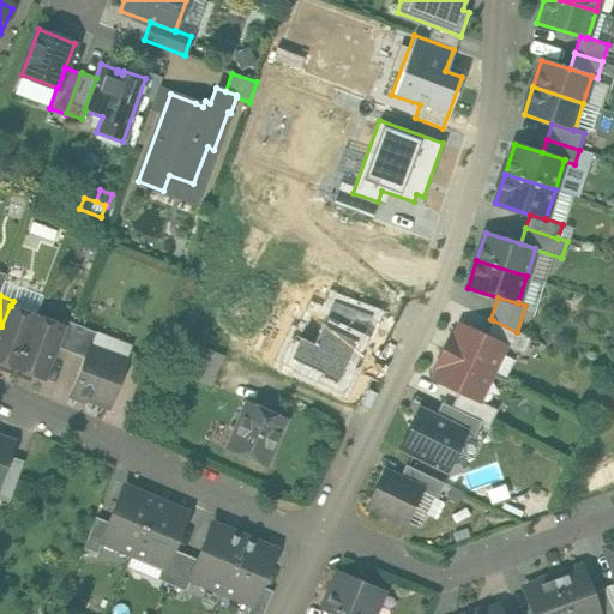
[(333,302),(324,325),(356,341),(360,342),(372,315),(333,302)]
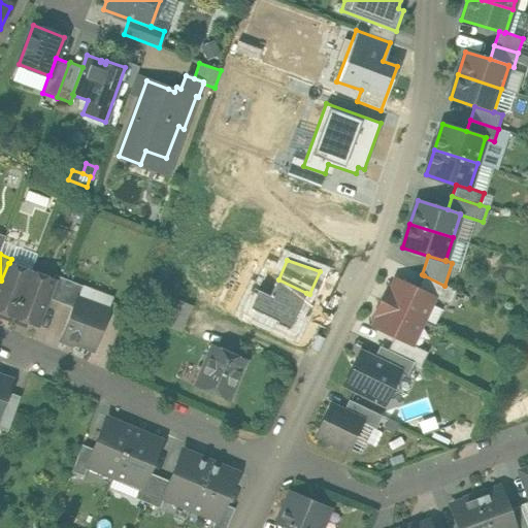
[(1,281),(0,285),(0,310),(13,317),(31,271),(9,263),(8,263),(1,281)]
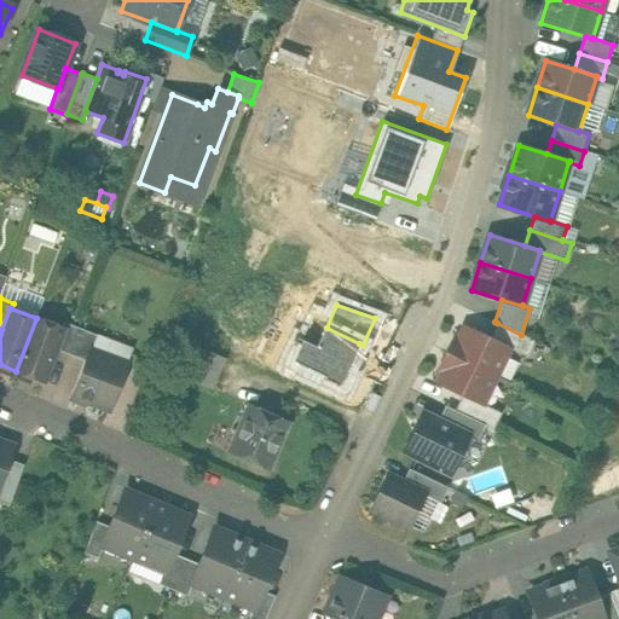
[(36,318),(16,371),(42,381),(55,348),(62,328),(61,328),(36,318)]
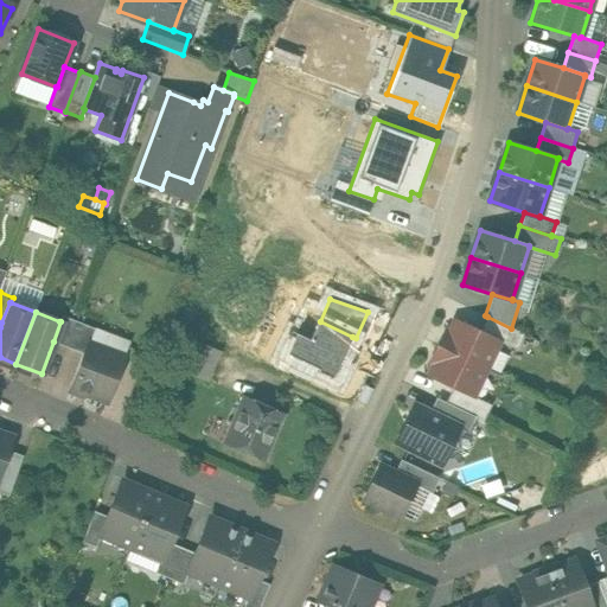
[(76,321),(62,315),(59,321),(61,321),(53,342),(66,347),(76,321)]
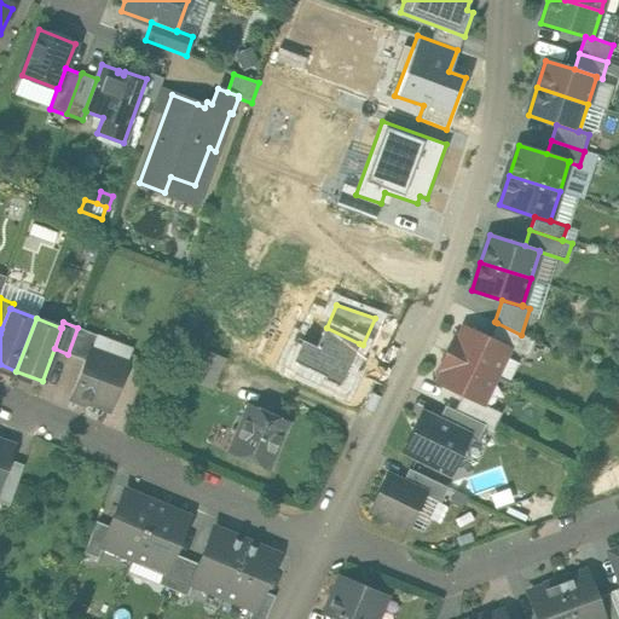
[(521,335),(497,323),(490,339),(509,348),(528,357),(536,341),(521,335)]
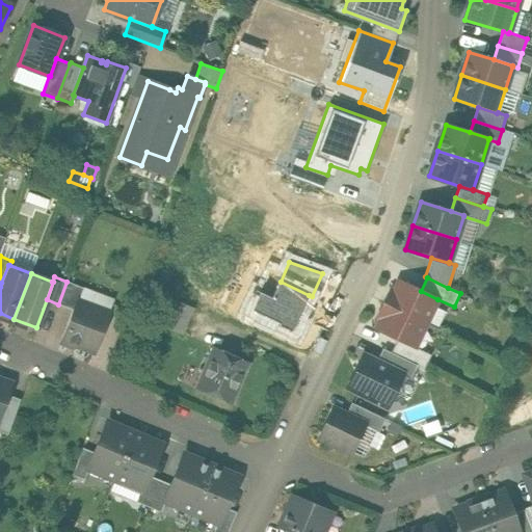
[(421,291),(399,281),(394,291),(390,290),(383,302),(426,323),(437,299),(421,291)]
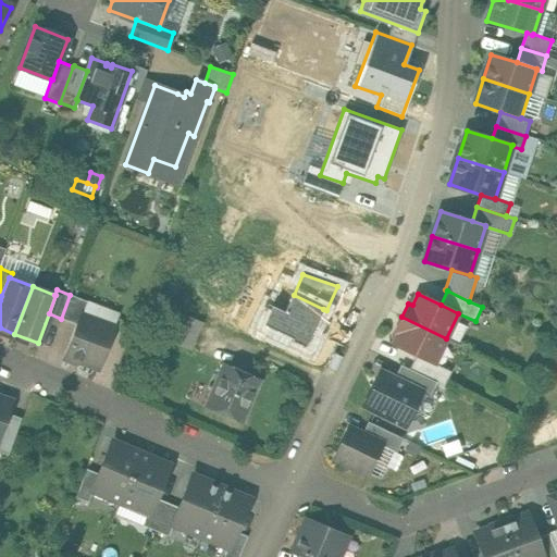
[(70,295),(61,319),(77,324),(81,314),(82,316),(87,301),(70,295)]
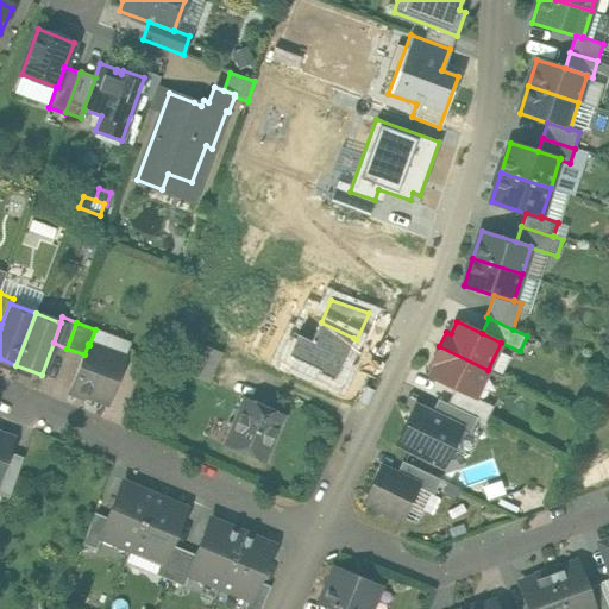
[(353,338),(321,322),(312,341),(294,333),(282,358),(339,385),(351,362),(356,363),(360,351),(349,346),(353,338)]
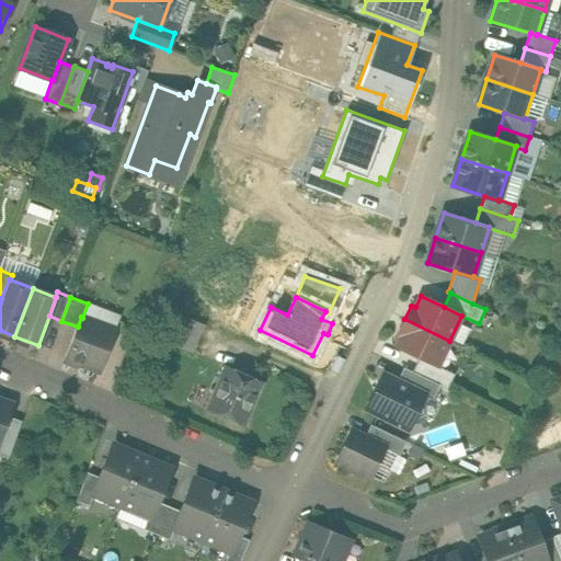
[(205,324),(174,311),(162,340),(193,353),(205,324)]
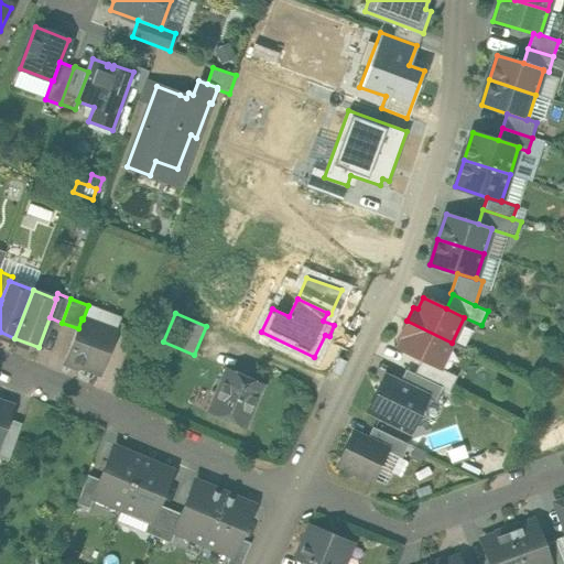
[(83,320),(82,318),(78,328),(66,360),(99,372),(115,332),(83,320)]
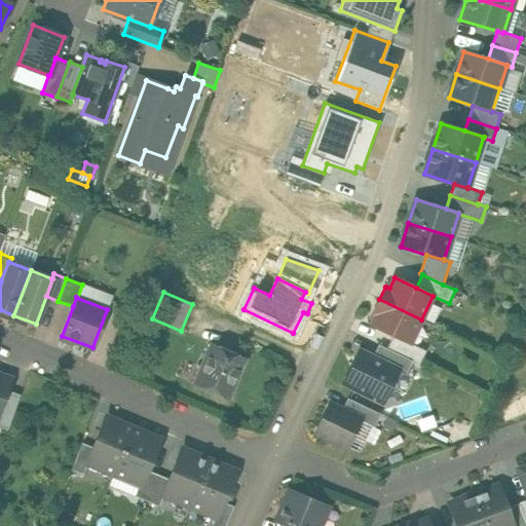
[(421,320),(379,299),(373,312),(377,314),(371,326),(393,336),(410,343),(421,320)]
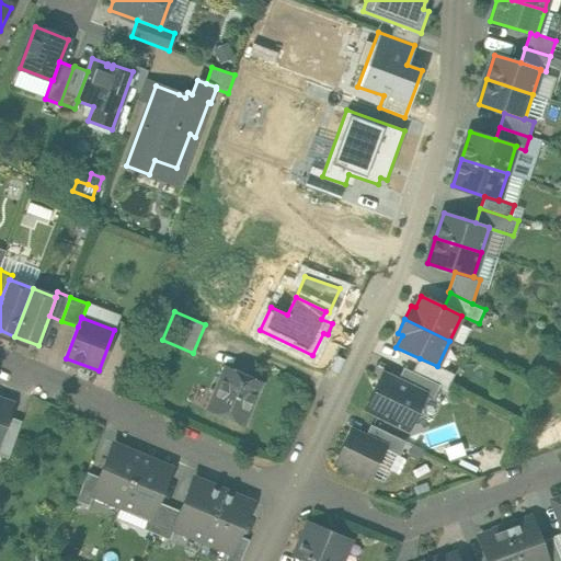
[(437,366),(420,358),(413,371),(439,385),(447,389),(454,375),(437,366)]
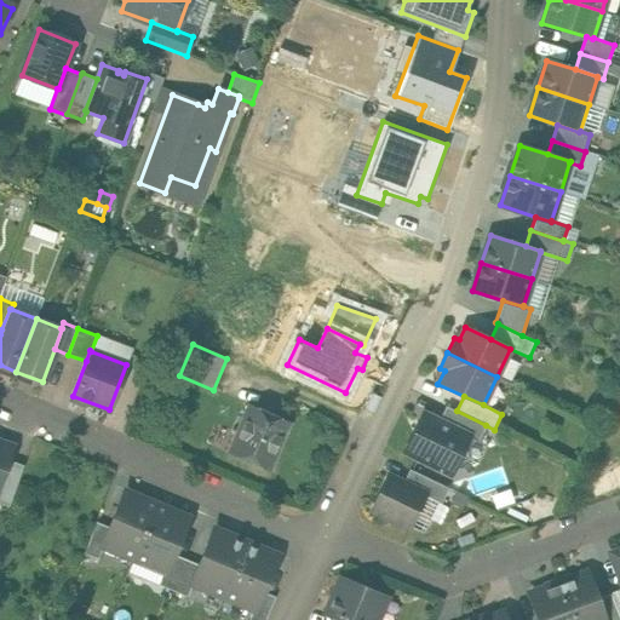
[(288,424),(248,406),(229,451),(269,469),(288,424)]
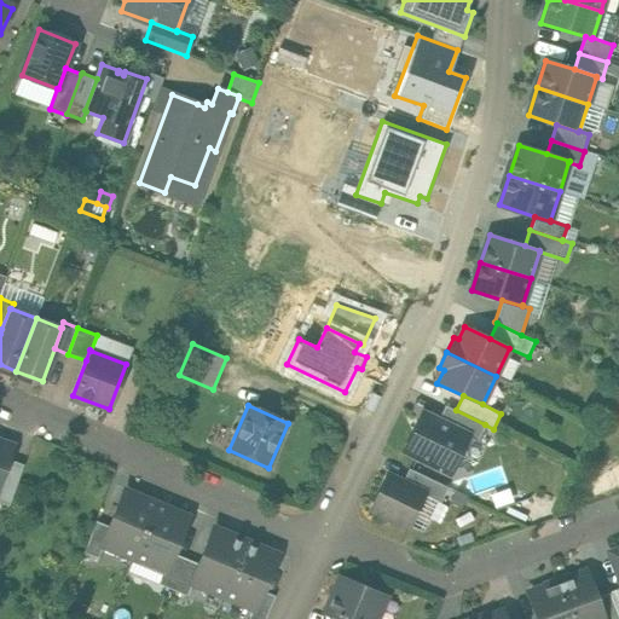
[(456,410),(445,405),(438,421),(468,435),(468,437),(476,441),(485,424),(456,410)]
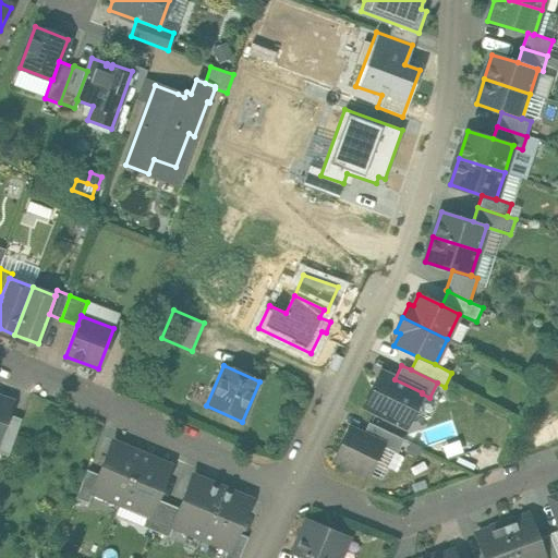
[(395,379),(380,373),(365,405),(405,426),(410,417),(422,413),(417,401),(422,393),(422,392),(395,379)]
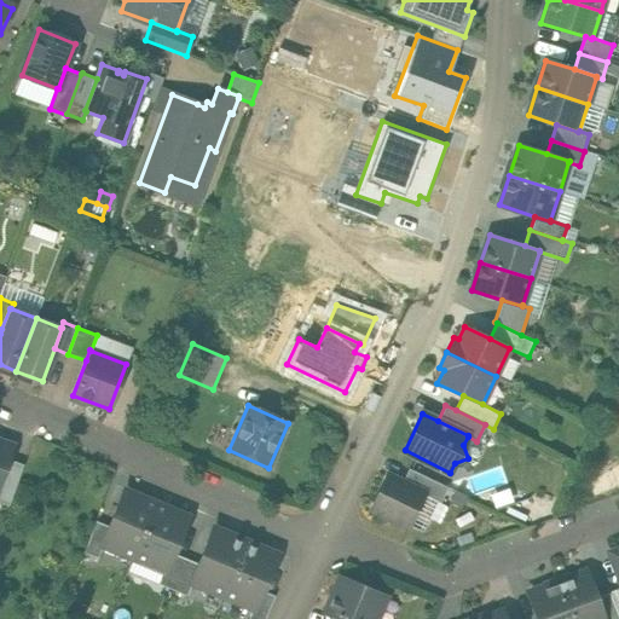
[(0,479),(12,446),(0,440),(0,479)]
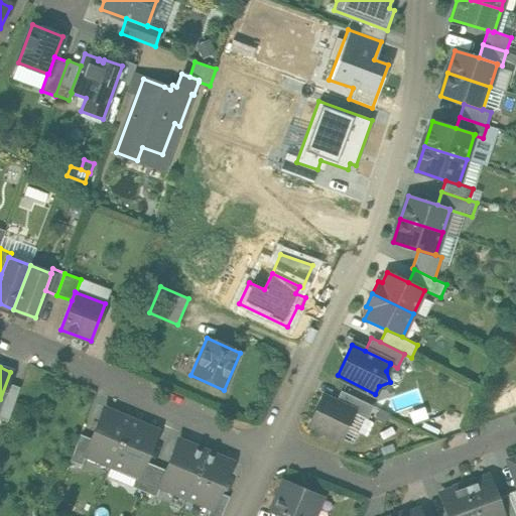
[(374,406),(341,391),(336,401),(340,403),(340,405),(353,411),(353,412),(367,419),(374,406)]
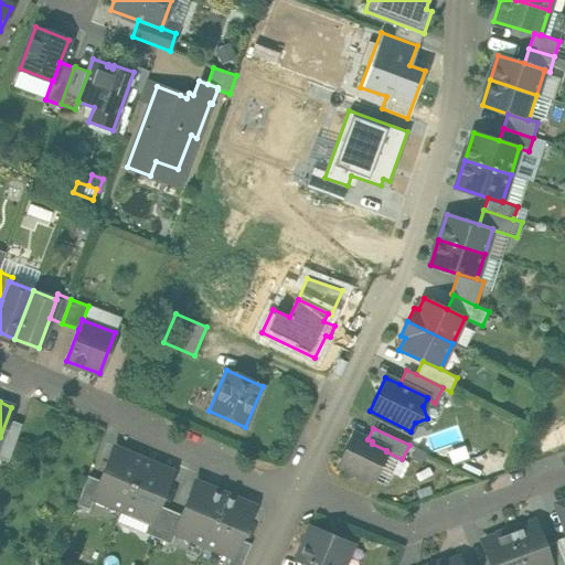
[(368,439),(360,436),(359,437),(353,435),(339,464),(354,471),(356,477),(364,480),(370,478),(373,480),(386,451),(386,450),(372,444),(372,441),(368,439)]
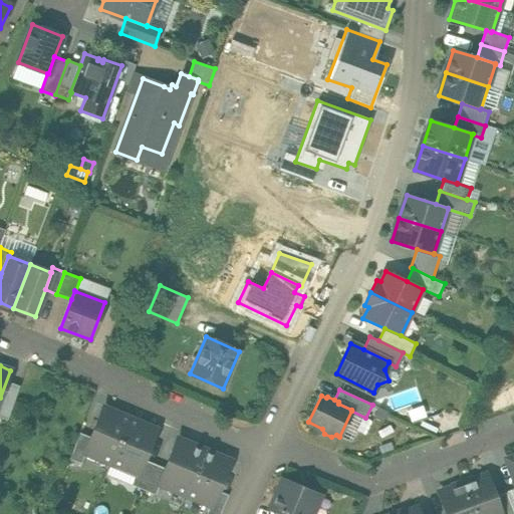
[(130,419),(103,408),(91,438),(85,452),(86,453),(111,463),(130,419)]
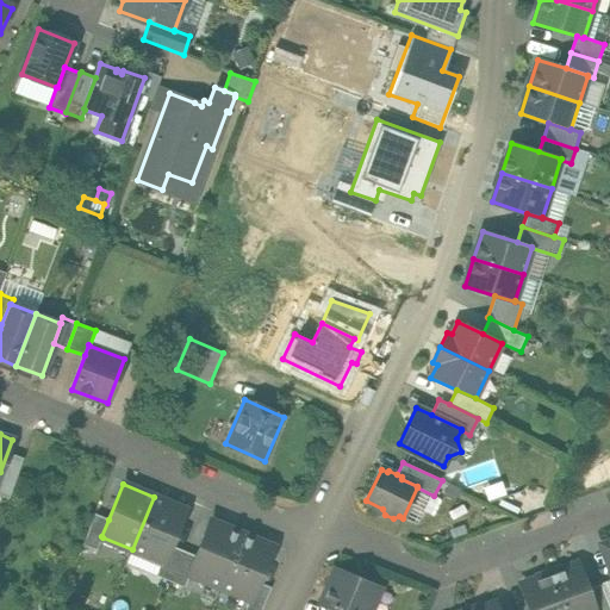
[(154,497),(132,549),(162,562),(170,545),(185,510),(154,497)]
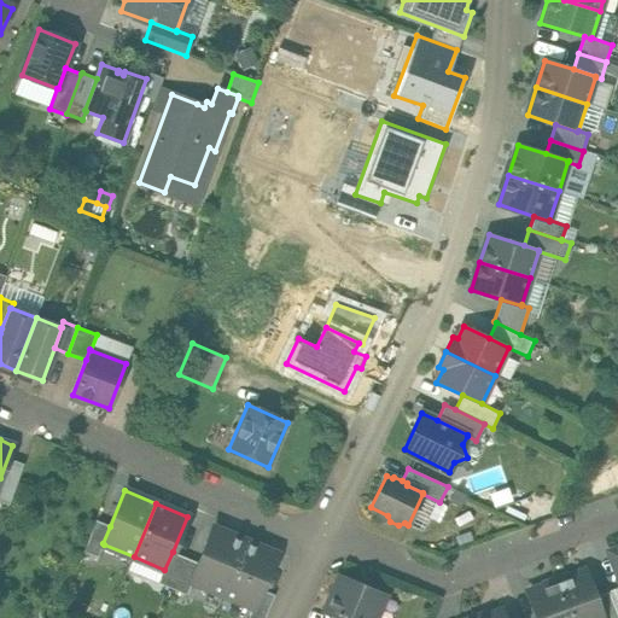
[(95,520),(85,552),(98,558),(104,544),(103,543),(110,526),(95,520)]
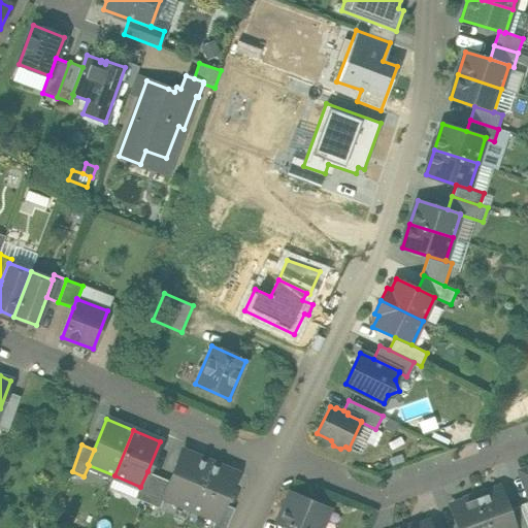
[(170,482),(163,496),(164,497),(190,507),(209,462),(183,451),(170,482)]
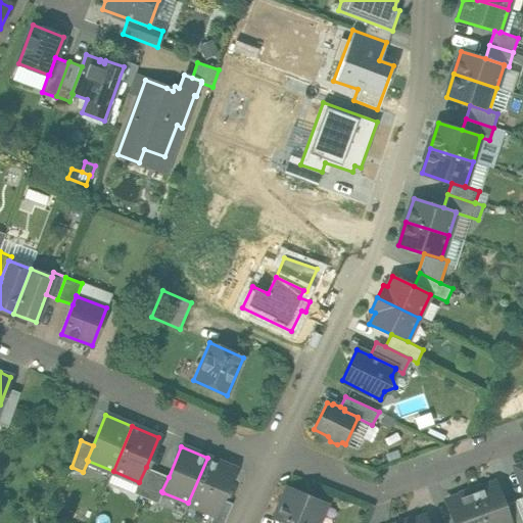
[(207,458),(188,503),(214,514),(215,514),(221,498),(234,469),(207,458)]
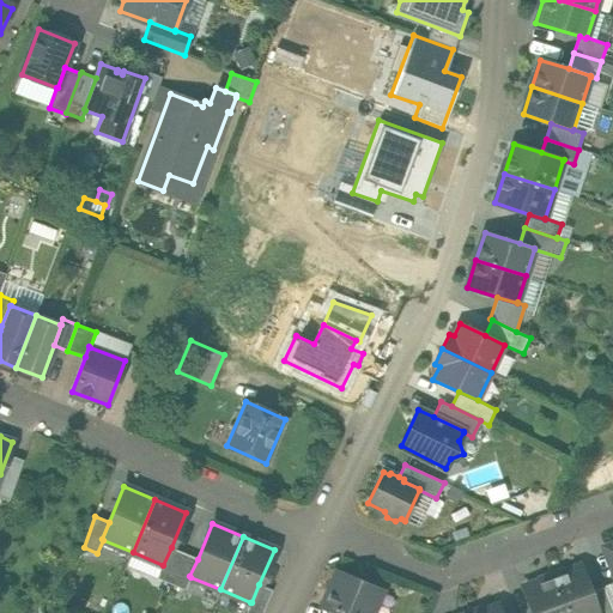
[(163,565),(157,578),(171,584),(184,553),(171,547),(163,565)]
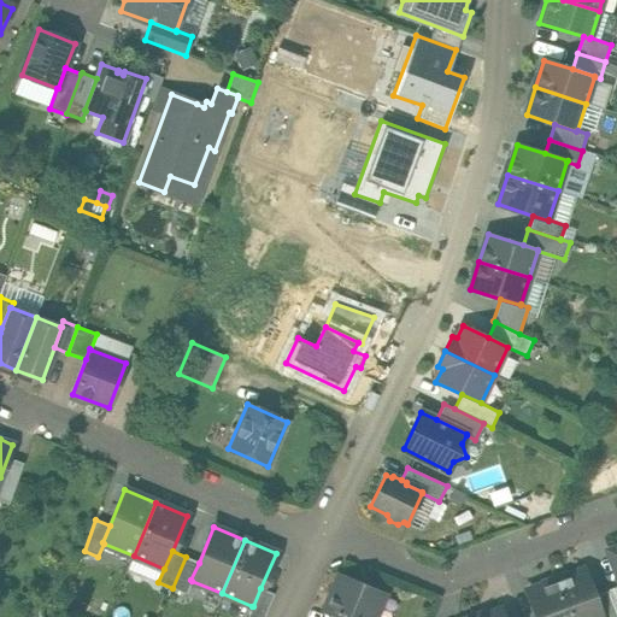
[(186,557),(172,588),(187,594),(192,581),(191,580),(199,563),(186,557)]
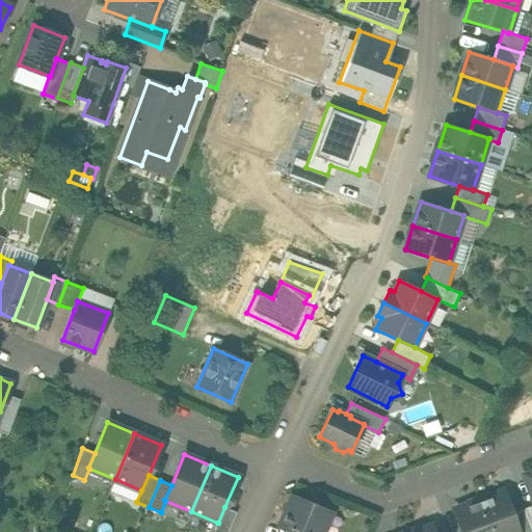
[(519,531),(512,513),(504,491),(479,501),(489,531),(519,531)]
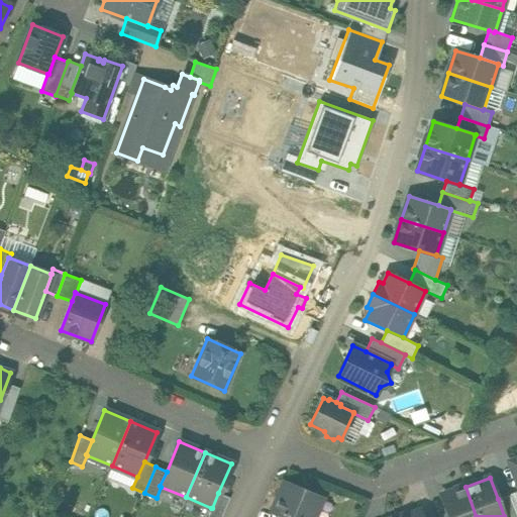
[(313,516),(322,498),(285,482),(272,512),(285,516),(313,516)]
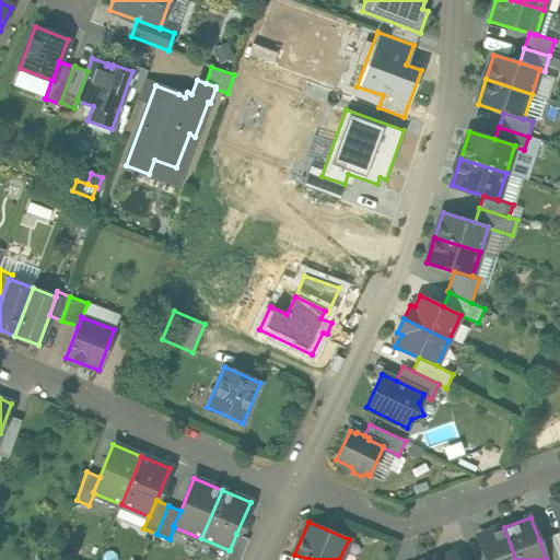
[(515,559),(504,527),(478,537),(486,559),(515,559)]
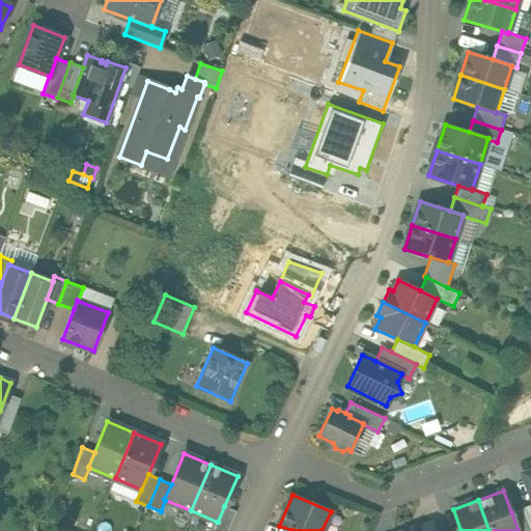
[(224,506),(218,522),(217,522),(213,530),(227,530),(235,511),(224,506)]
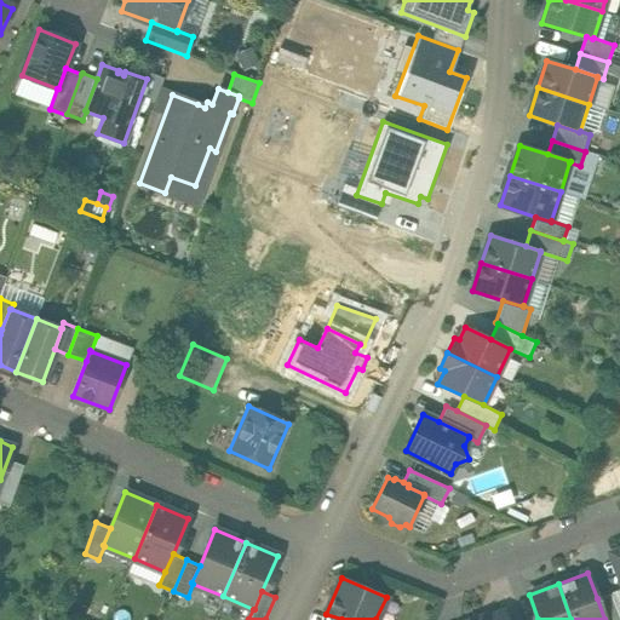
[(619,619),(619,618),(610,593),(597,598),(604,619),(619,619)]
